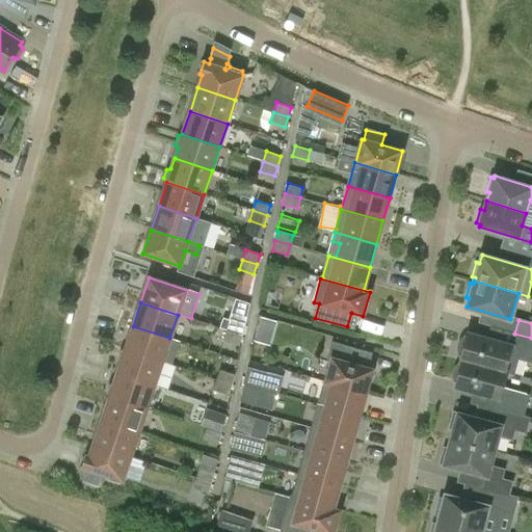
[(242,336),(245,326),(231,321),(228,330),(242,336)]
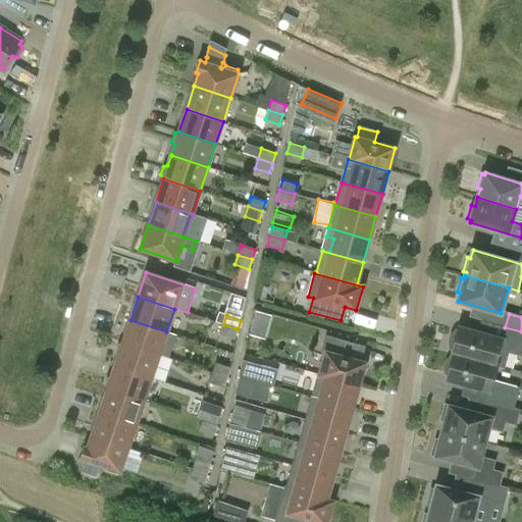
[(131,320),(122,343),(159,355),(159,354),(169,358),(176,335),(166,331),(131,320)]
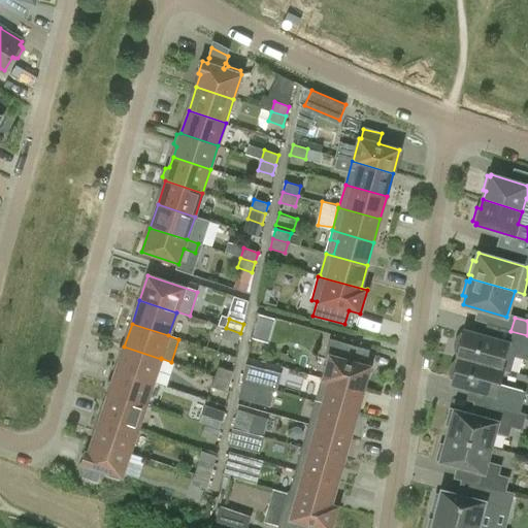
[(237,343),(240,333),(226,328),(222,338),(237,343)]
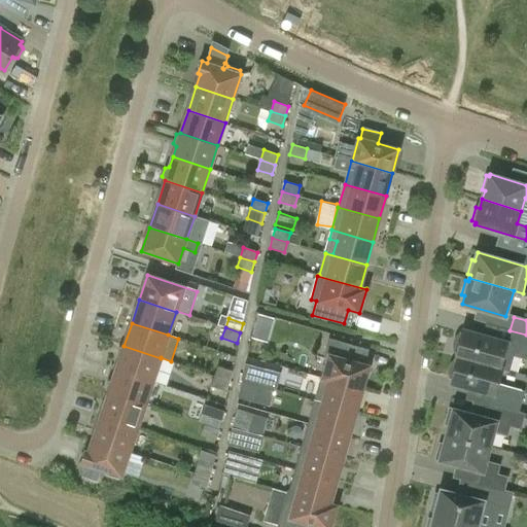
[(513,355),(526,359),(526,335),(510,330),(506,343),(463,330),(462,334),(460,334),(457,337),(455,340),(454,344),(454,348),(455,352),(457,352),(456,356),(508,371),(513,355)]
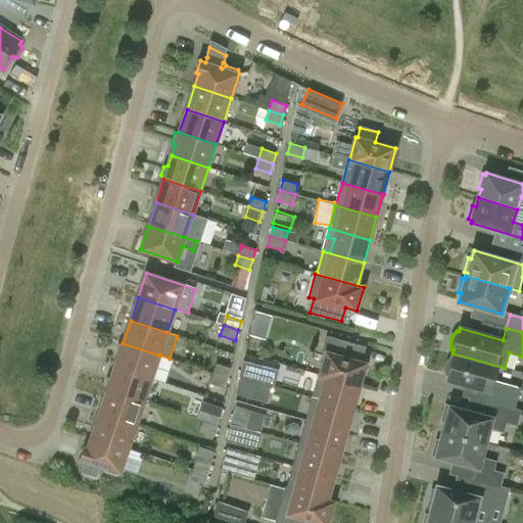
[(319,375),(360,387),(367,364),(354,360),(359,346),(327,337),(323,352),(327,353),(321,375),(319,375)]
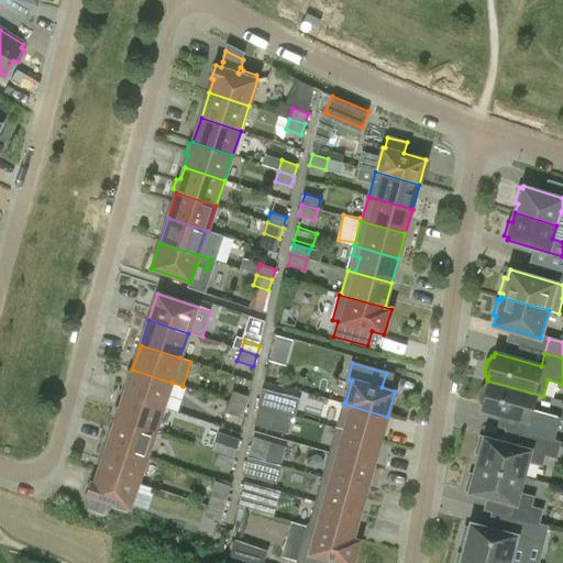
[(172,383),(132,370),(128,371),(124,379),(128,384),(124,395),(163,408),(172,383)]
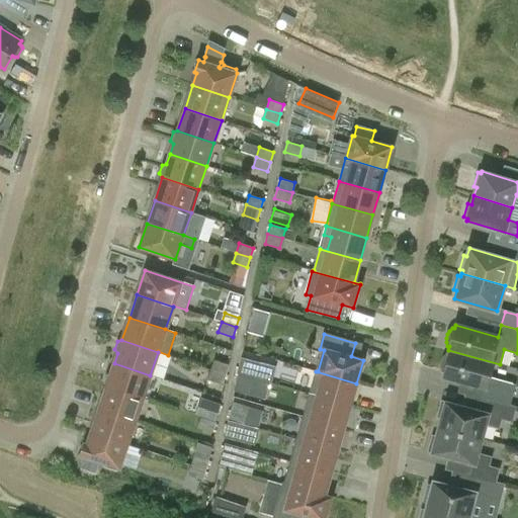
[(493,363),(500,365),(500,364),(448,350),(450,351),(449,354),(447,353),(444,356),(442,360),(441,363),(441,367),(442,371),(444,372),(443,376),(486,387),(483,399),(515,408),(509,406),(515,385),(489,378),(493,363)]
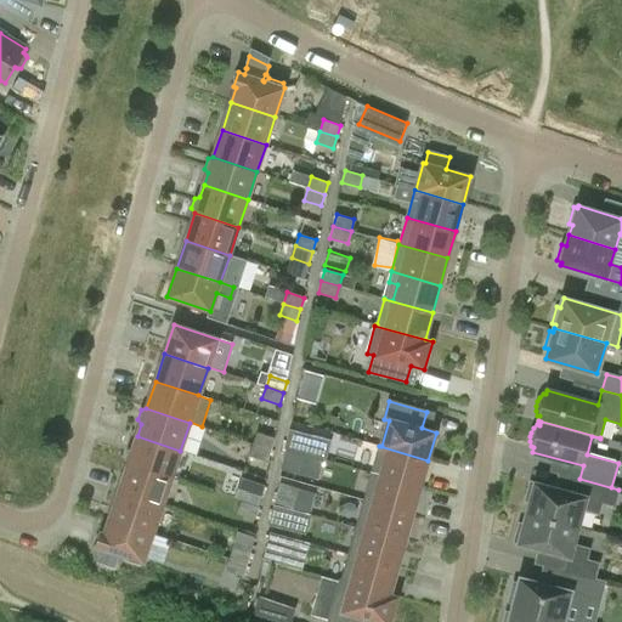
[(286,450),(287,450),(306,454),(307,454),(312,435),(289,429),(286,450)]
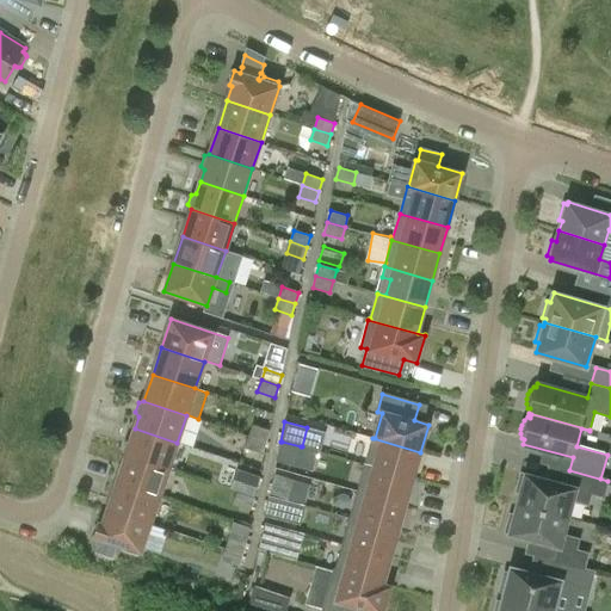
[(250,436),(266,442),(270,431),(253,425),(250,436)]
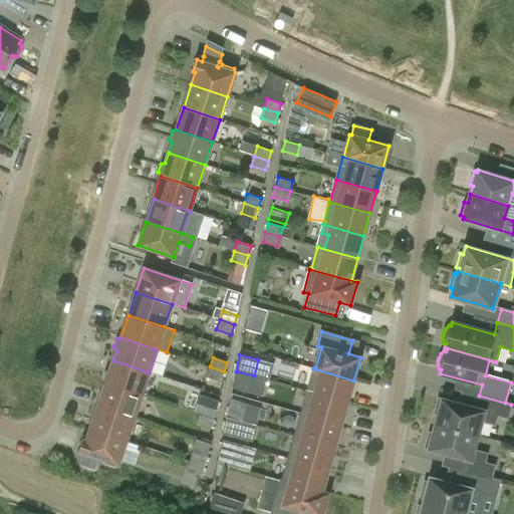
[(149,372),(113,360),(110,370),(105,371),(102,379),(105,383),(142,396),(149,372)]
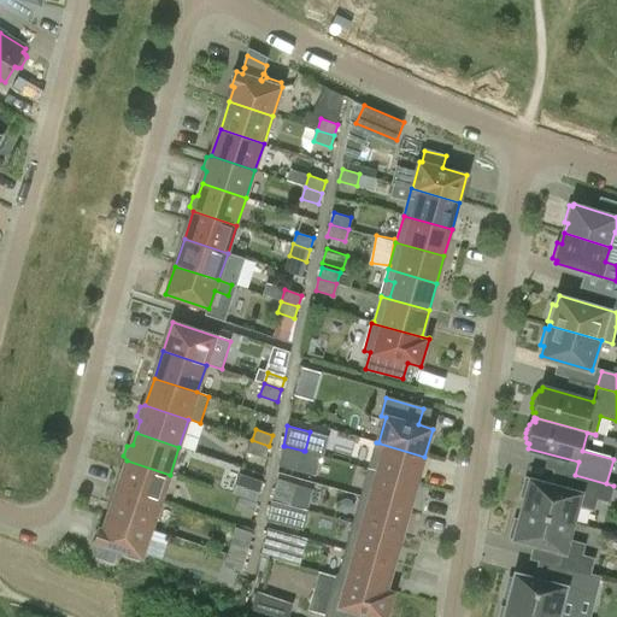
[(269,446),(252,440),(248,452),(265,458),(269,446)]
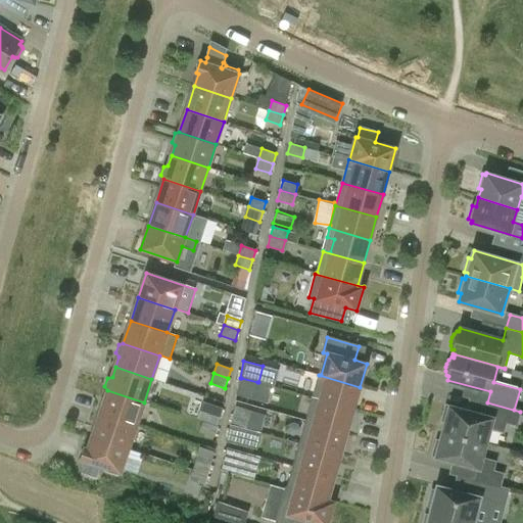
[(313,398),(353,410),(360,387),(319,375),(313,398)]
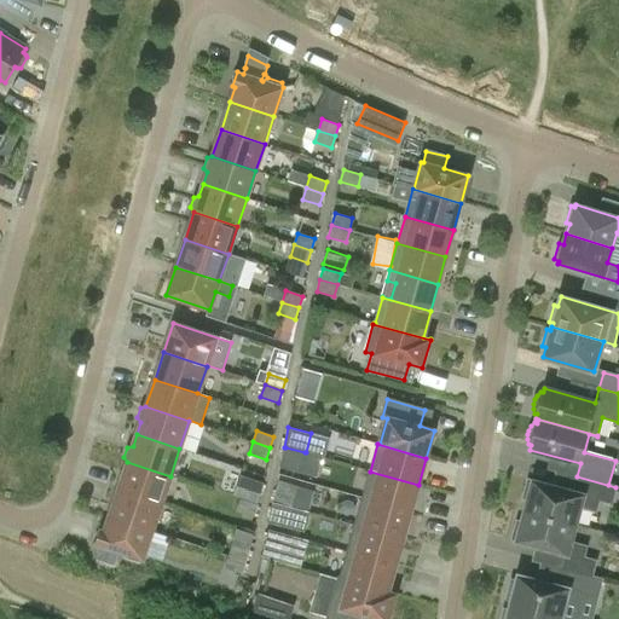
[(279,467),(300,472),(305,452),(285,447),(279,467)]
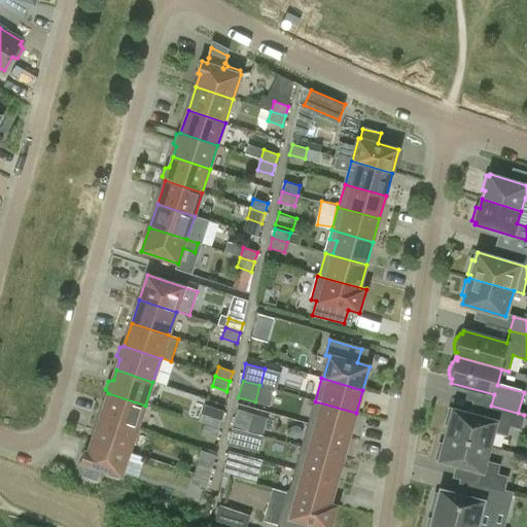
[(145,406),(108,393),(101,416),(137,428),(145,406)]
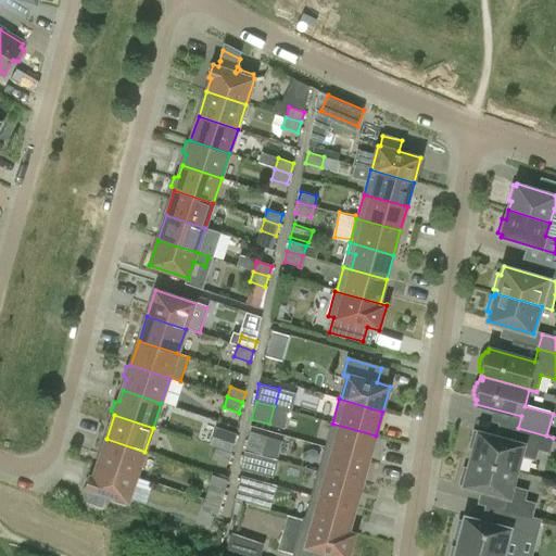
[(376,436),(332,424),(326,447),(369,459),(376,436)]
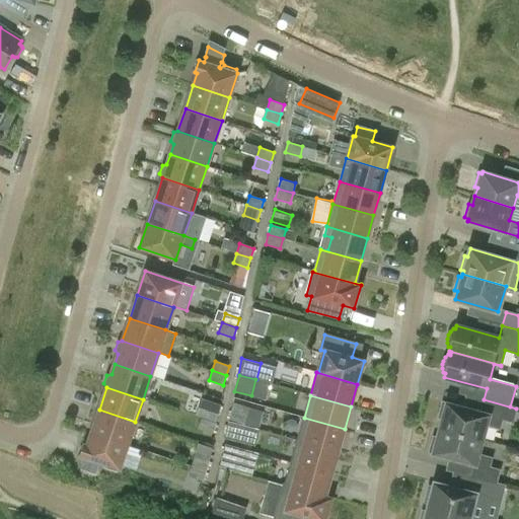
[(221,406),(202,399),(197,415),(216,422),(221,406)]
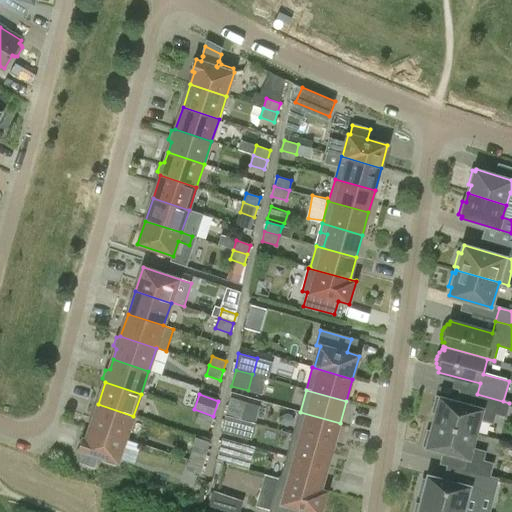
[(432,412),(436,413),(434,422),(476,434),(479,419),(492,423),(495,414),(506,416),(509,403),(477,394),(476,395),(485,398),(482,409),(437,396),(432,412)]
